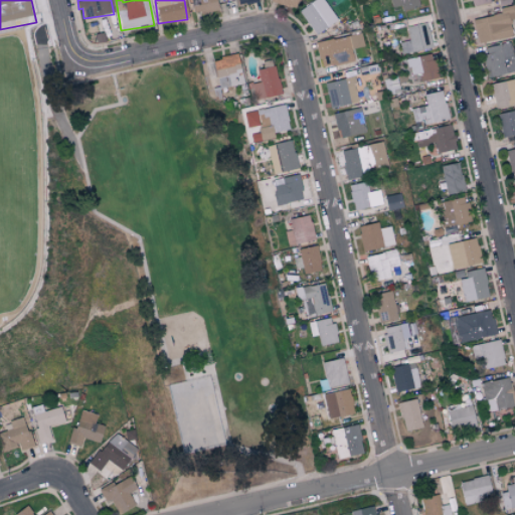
[(217,9),(215,0),(189,0),(193,14),(217,9)]
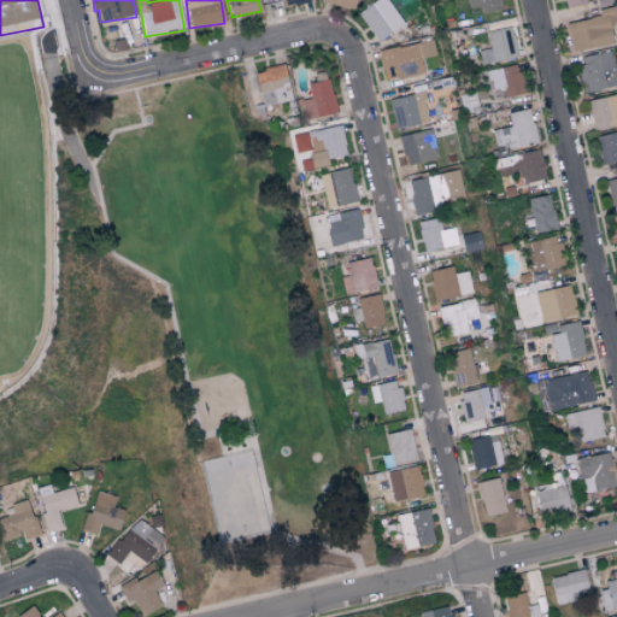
[(353,0),(324,0),(325,1),(352,10),(353,0)]
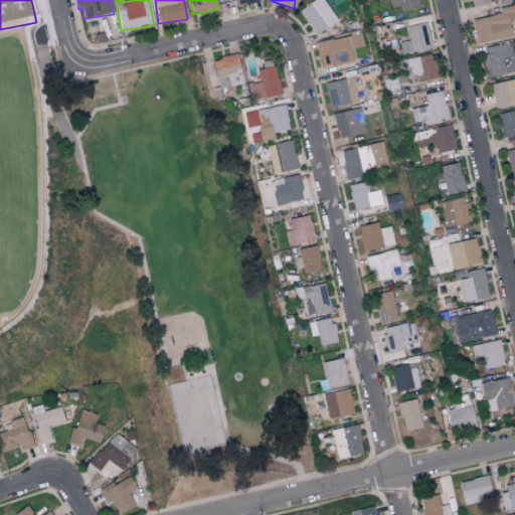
[(389,0),(391,7),(401,5),(402,10),(420,7),(418,0),(389,0)]
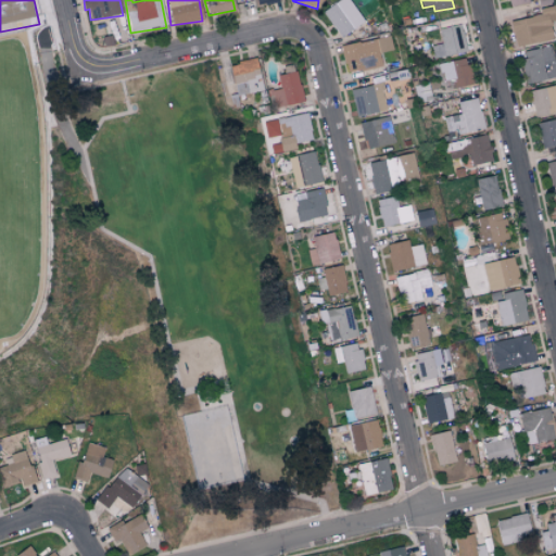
[(365,21),(355,8),(346,13),(338,1),(323,11),(340,37),(365,21)]
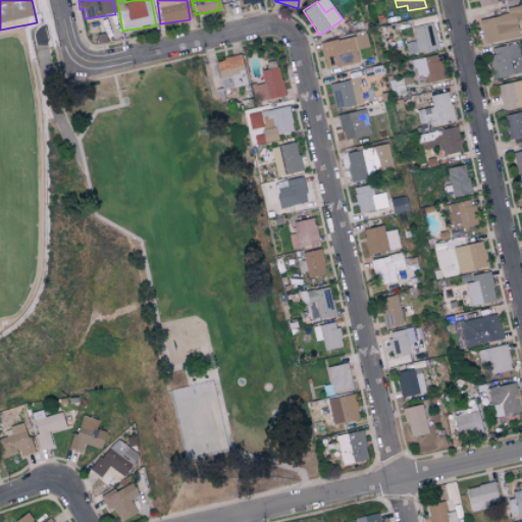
[(520,37),(516,18),(521,17),(521,3),(519,5),(506,8),(507,14),(479,19),(483,44),(520,37)]
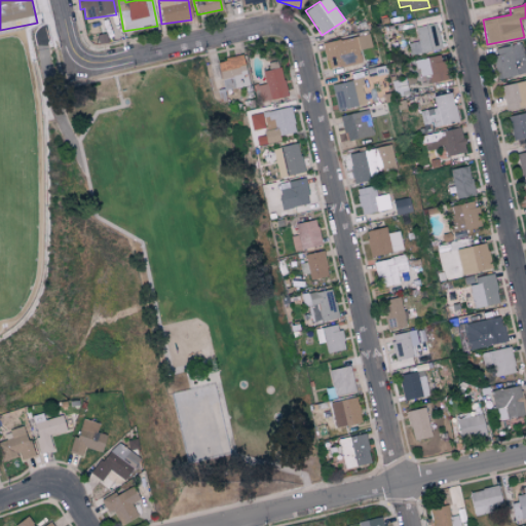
[(410,43),(412,54),(441,49),(436,23),(415,27),(417,42),(410,43)]
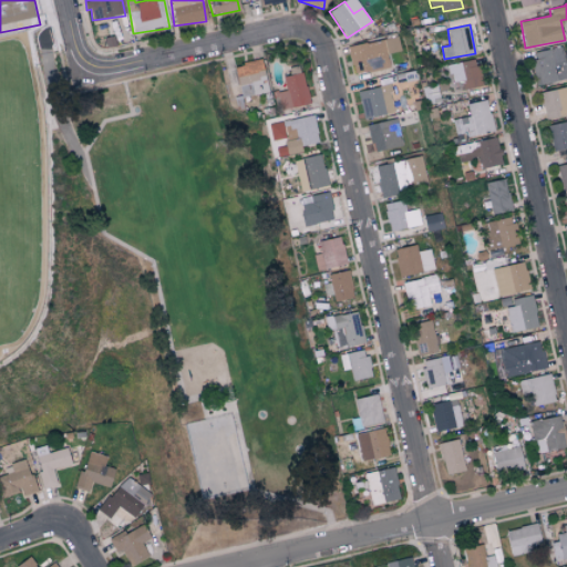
[(348,47),(353,74),(390,68),(387,54),(401,51),(398,37),(348,47)]
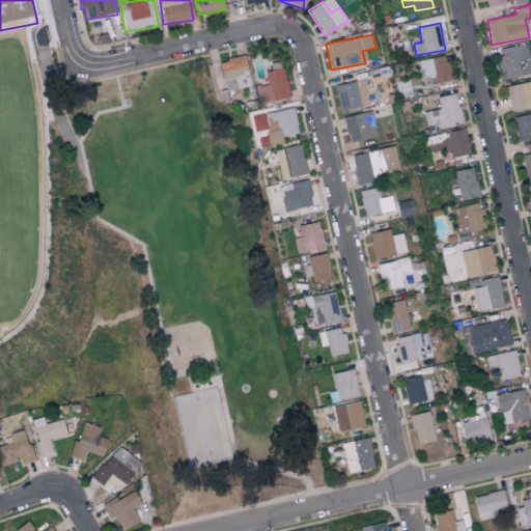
[(503,80),(530,73),(530,68),(525,44),(497,50),(503,80)]
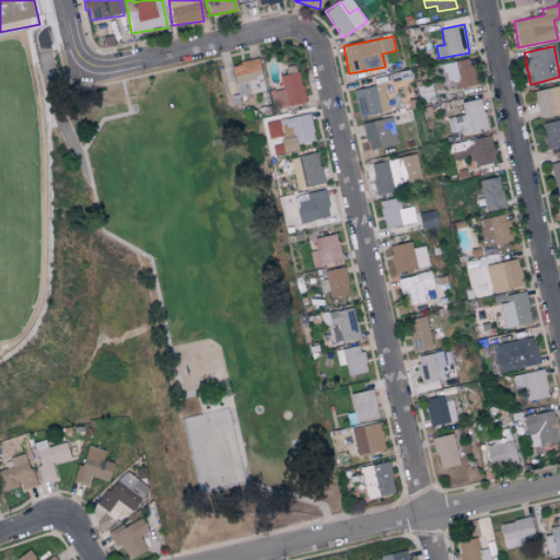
[(454,80),(454,89),(473,86),(469,59),(443,62),(445,82),(454,80)]
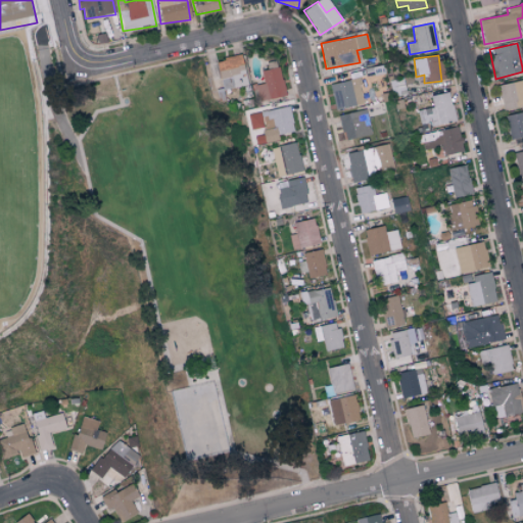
[(217,58),(221,89),(246,86),(242,56),(217,58)]
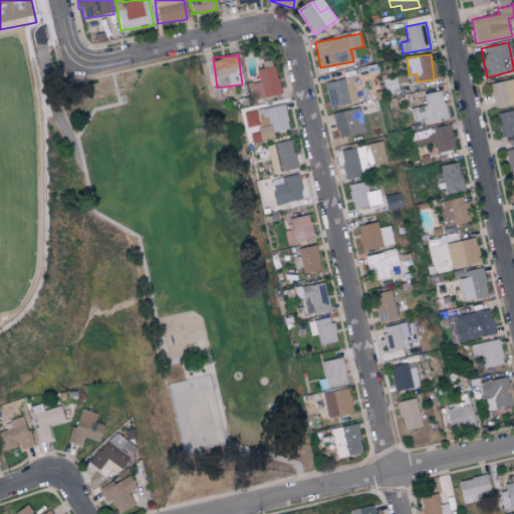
[(251,83),(255,99),(281,93),(273,65),(256,70),(259,81),(251,83)]
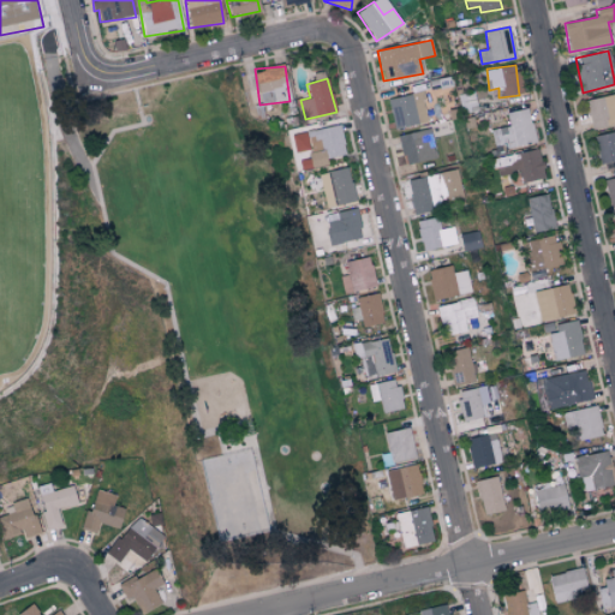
[(394,130),(427,121),(419,93),(387,100),(394,130)]
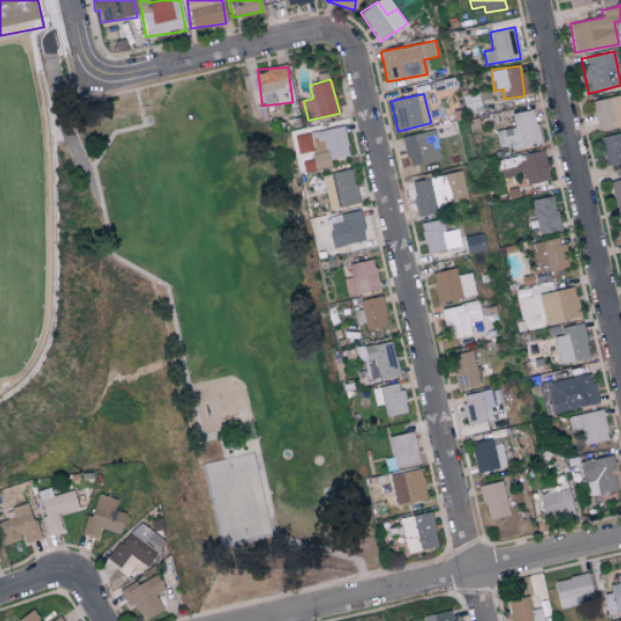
[(596,130),(620,125),(620,95),(592,100),(596,130)]
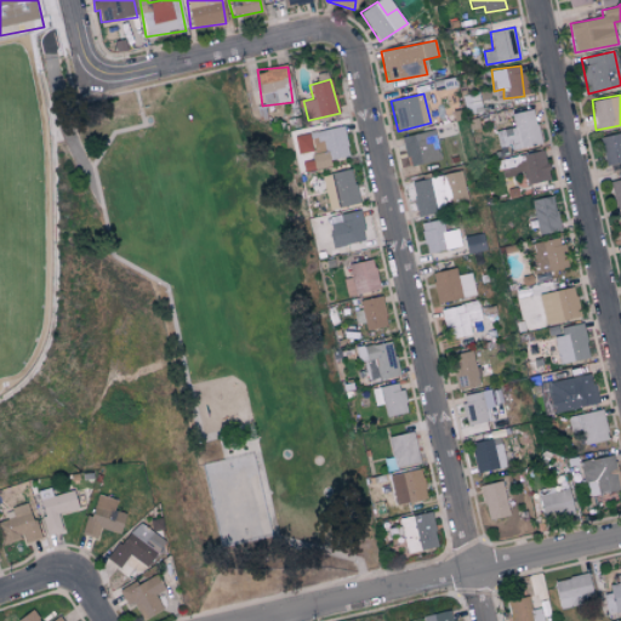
[(513,126),(495,131),(500,153),(541,143),(533,109),(511,114),(513,126)]
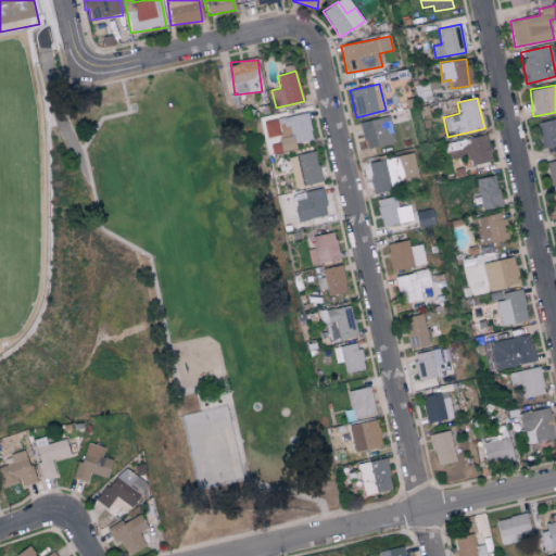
[(312,140),(307,113),(263,122),(265,138),(278,136),(280,151),(295,149),(294,142),(312,140)]
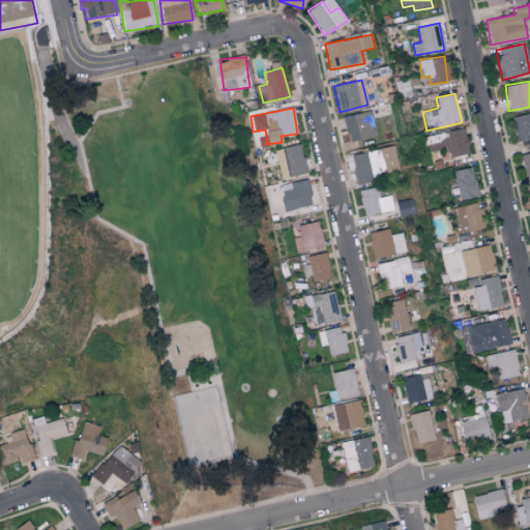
[(343,116),(348,142),(376,137),(371,111),(343,116)]
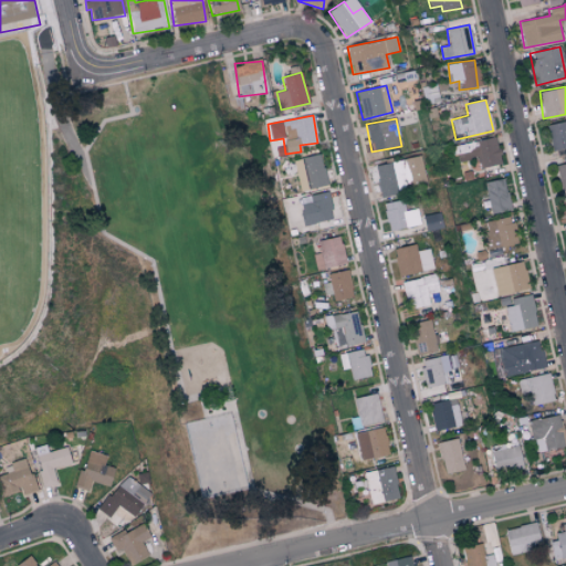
[(565,125),(565,121),(547,126),(553,150),(565,147),(565,125)]
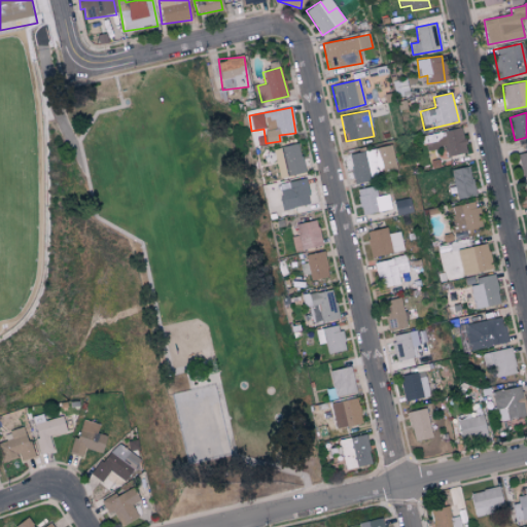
[(424,137),(428,151),(438,149),(442,159),(466,151),(460,127),(424,137)]
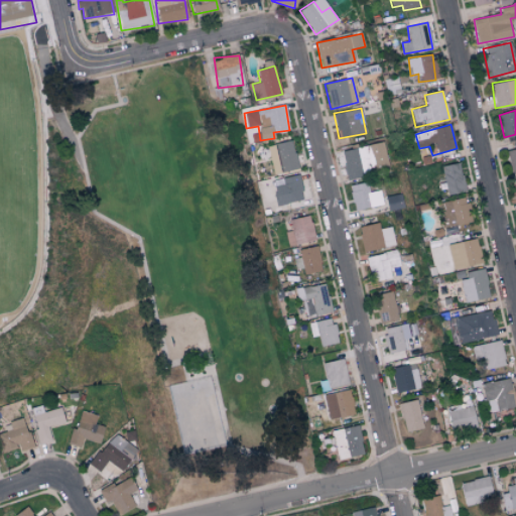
[(275,143),(278,171),(296,169),(293,141),(275,143)]
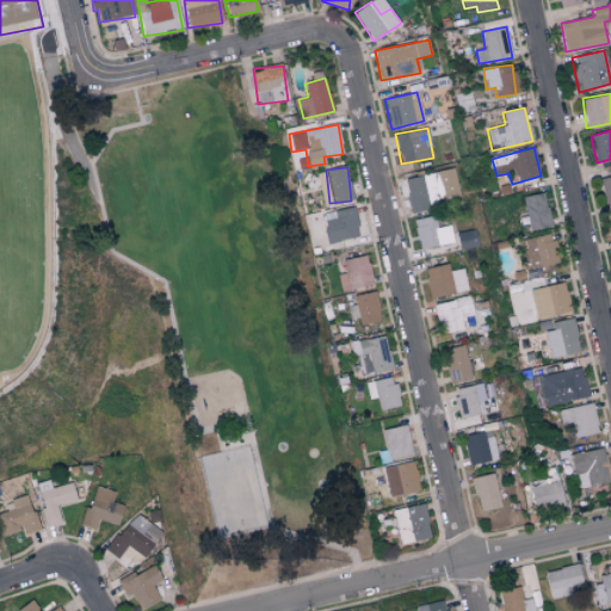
[(403,178),(409,214),(431,210),(430,207),(461,201),(455,168),(403,178)]
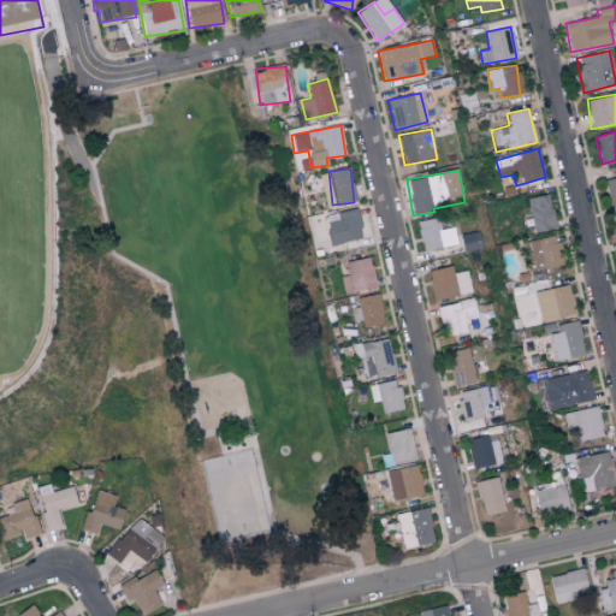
[(527,199),(533,232),(555,229),(549,194),(527,199)]
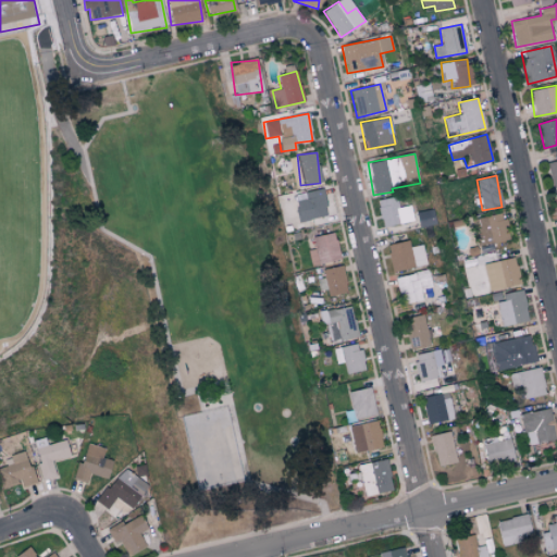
[(305,208),(307,220),(327,215),(322,189),(295,195),(298,209),(305,208)]
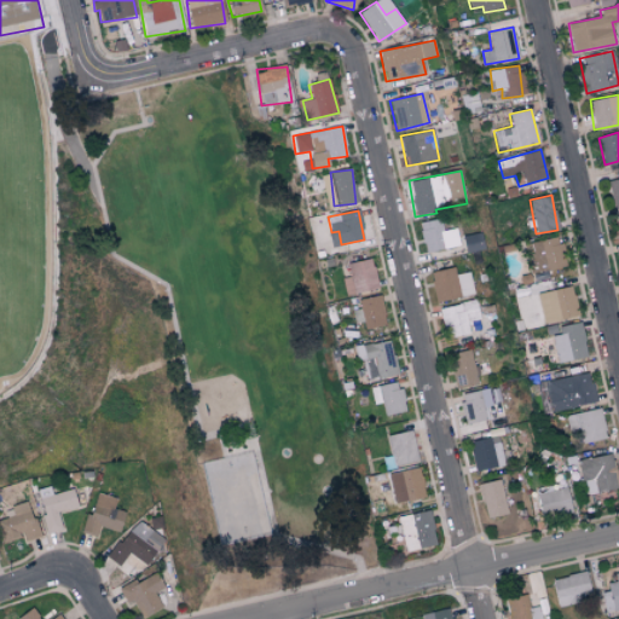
[(424,252),(460,246),(456,229),(441,231),(440,219),(420,223),(424,252)]
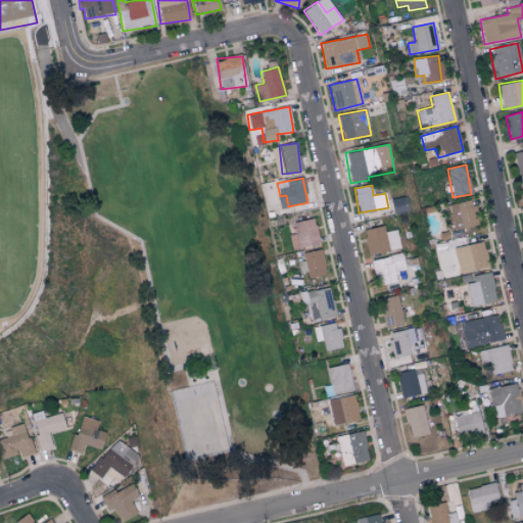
[(478,225),(472,199),(443,206),(449,232),(478,225)]
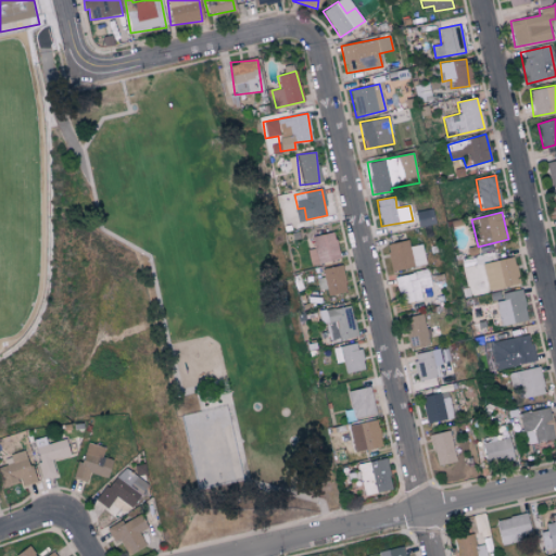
[(312,237),(314,249),(306,250),(310,266),(339,260),(333,232),(312,237)]
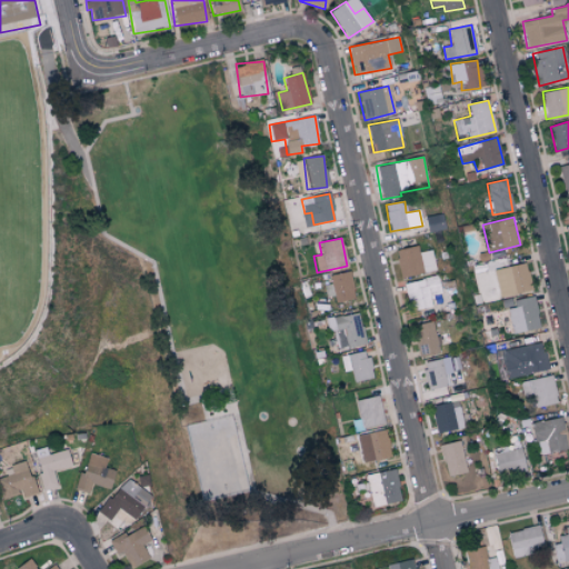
[(399,277),(436,271),(432,250),(419,252),(418,246),(396,250),(399,277)]
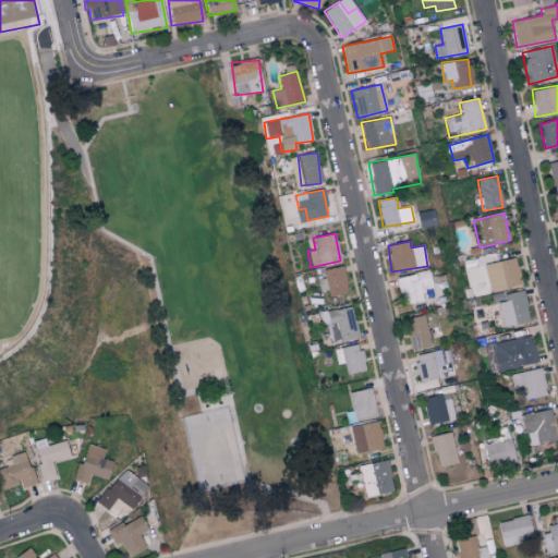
[(521,284),(514,257),(484,265),(490,292),(521,284)]
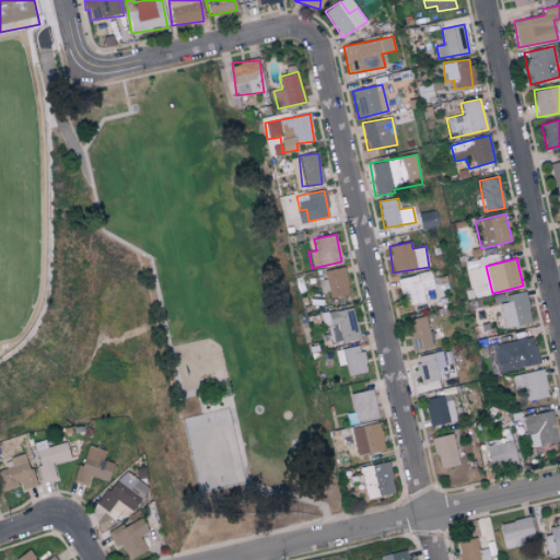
[(348,295),(345,268),(324,270),(325,280),(318,280),(321,292),(328,291),(329,298),(348,295)]
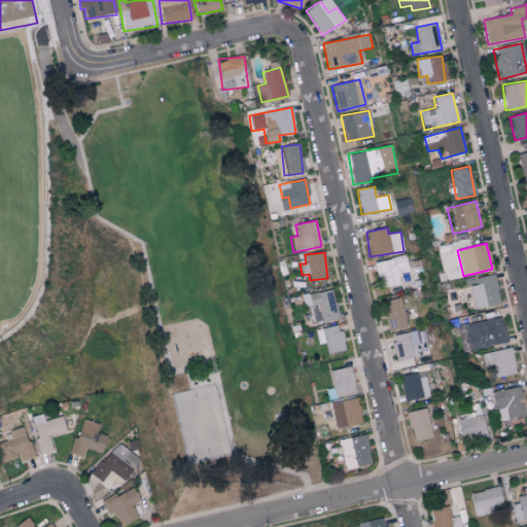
[(375,261),(379,288),(399,284),(397,274),(410,272),(407,255),(375,261)]
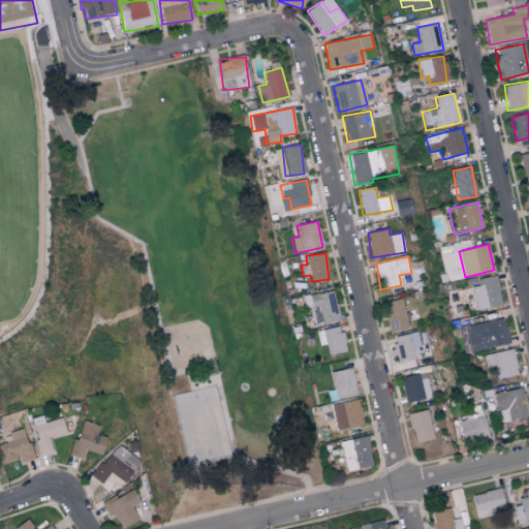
[(458,256),(440,259),(444,281),(461,279),(458,256)]
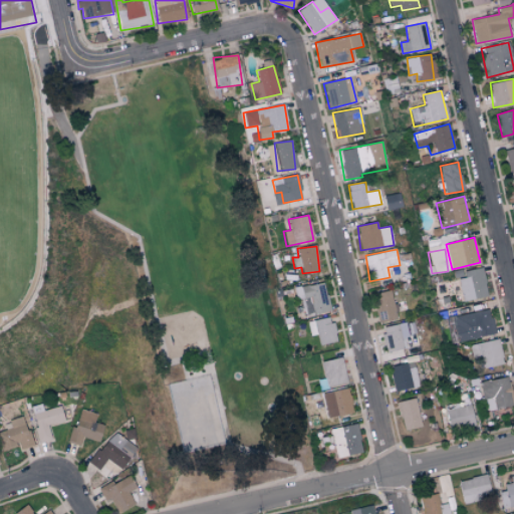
[(464,278),(457,279),(462,301),(487,296),(481,268),(463,272),(464,278)]
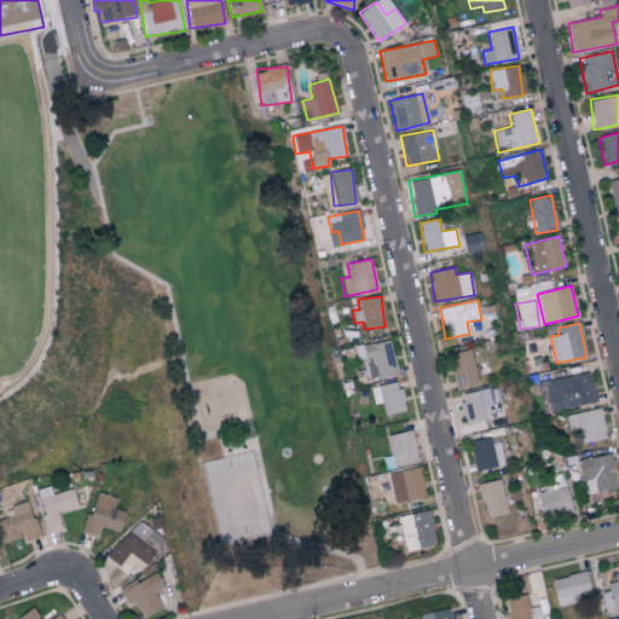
[(397,375),(391,340),(353,347),(356,362),(363,360),(366,381),(397,375)]
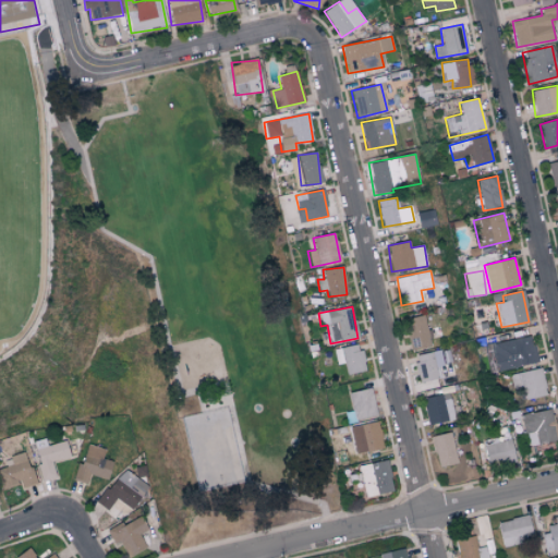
[(407,317),(408,349),(428,349),(427,317),(407,317)]
